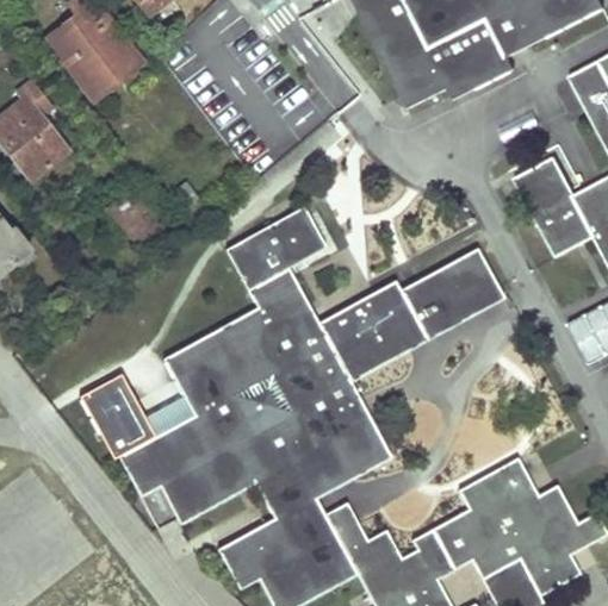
[(51,42),(69,66),(76,61),(101,92),(142,61),(93,0),(69,0),(67,2),(82,22),(74,29),(73,25),(51,42)]
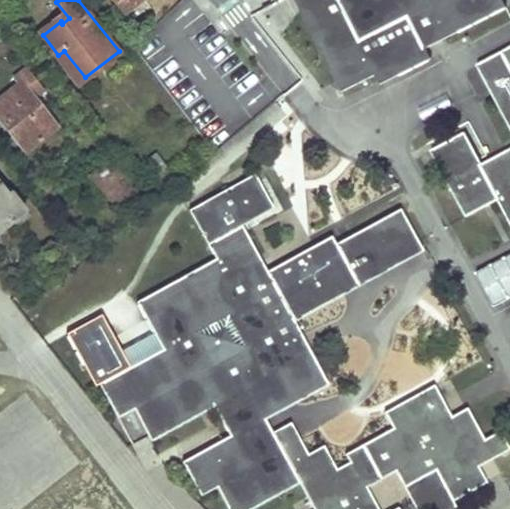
[(117,0),(124,8),(135,0),(117,0)]
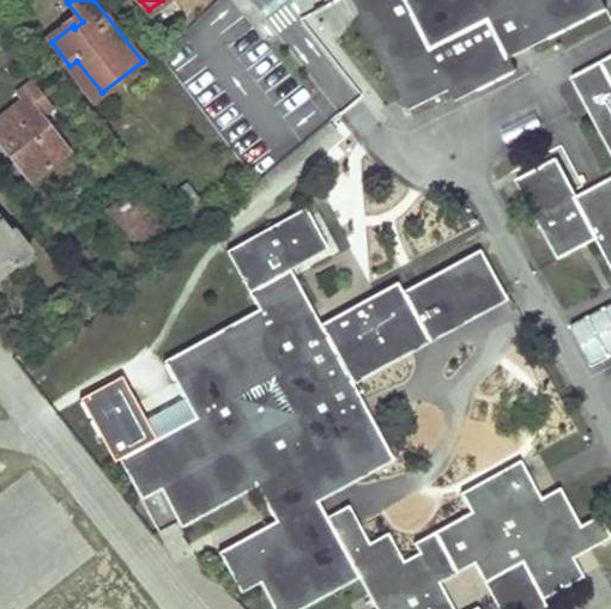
[(452,87),(458,99),(519,68),(513,55),(609,6),(606,0),(357,0),(411,108),(452,87)]
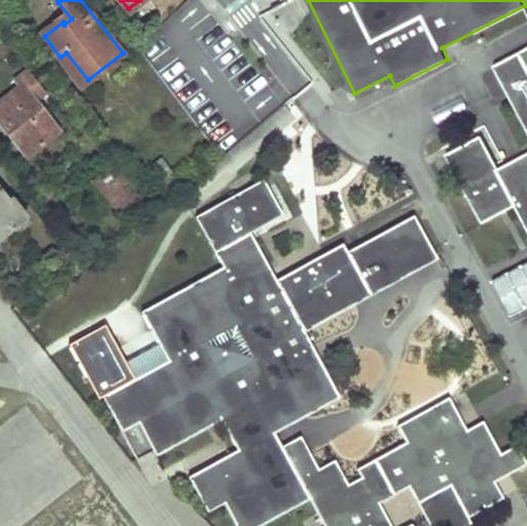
[(526,151),(499,166),(483,134),(447,153),(483,220),(499,211),(516,203),(526,223),(526,47),(494,65),(526,125),(526,151)]
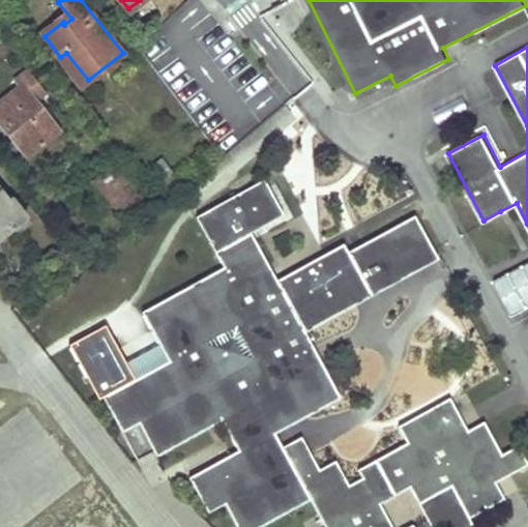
[(36,101),(48,92),(29,69),(18,79),(23,86),(0,105),(0,116),(30,152),(59,128),(36,101)]
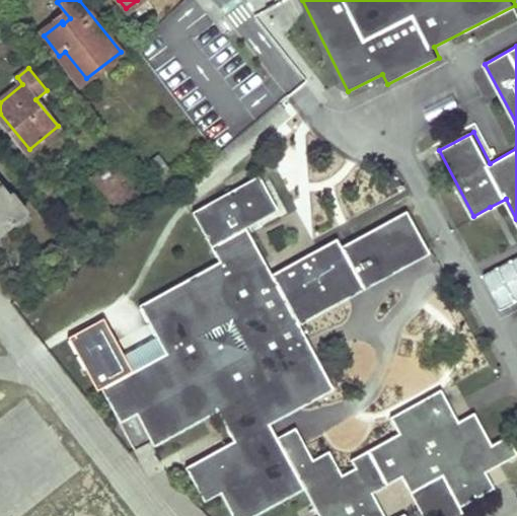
[(160,155),(145,167),(160,188),(175,175),(160,155)]
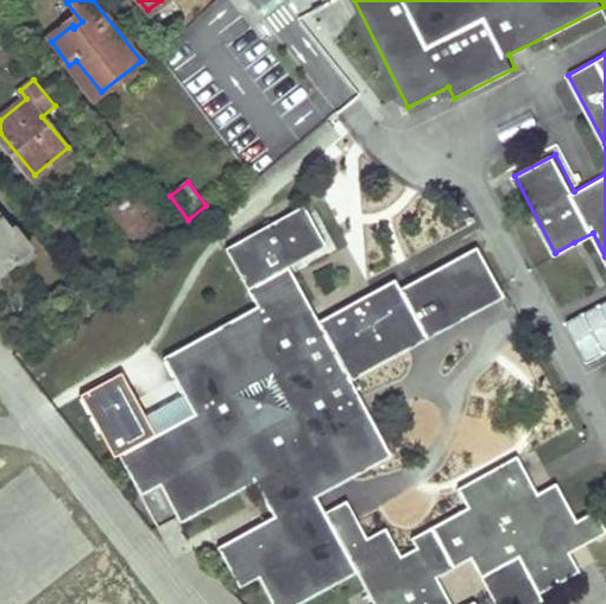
[(130,231),(145,220),(124,194),(109,205),(130,231)]
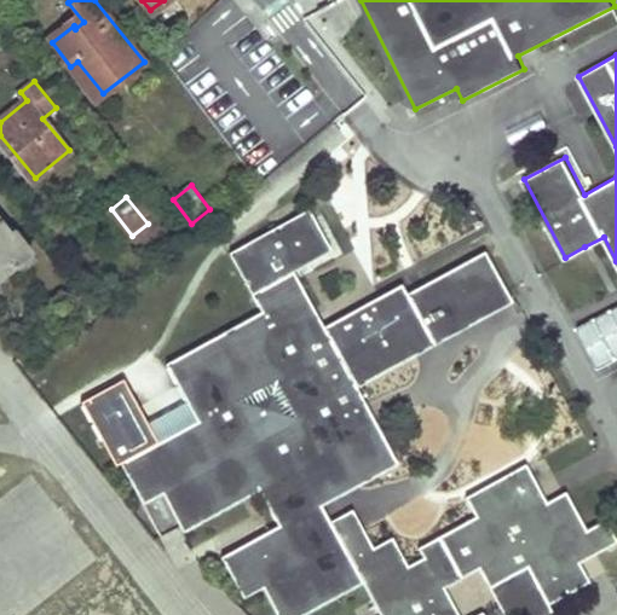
[(529,564),(549,603),(590,581),(580,562),(616,543),(616,539),(606,521),(587,531),(565,492),(547,503),(526,465),(470,497),(478,514),(420,545),(426,556),(408,566),(393,538),(375,547),(353,509),(330,521),(322,505),(398,463),(356,387),(436,342),(425,321),(443,311),(427,282),(408,293),(403,283),(326,325),(295,270),(332,249),(310,208),(229,253),(260,311),(166,363),(197,419),(159,440),(117,463),(159,537),(179,526),(183,533),(259,491),(278,524),(219,556),(243,599),(263,589),(276,614),(304,614),(363,584),(380,614),(484,614),(483,610),(473,614),(460,614),(444,586),(479,567),(490,586),(529,564)]
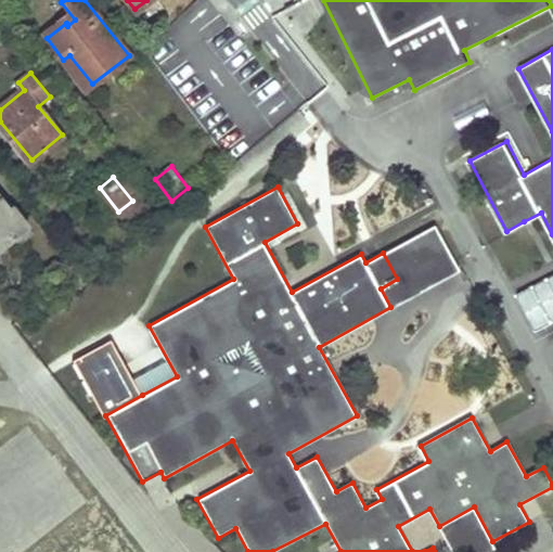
[(20,244),(35,232),(14,207),(10,209),(0,196),(0,240),(11,232),(20,244)]
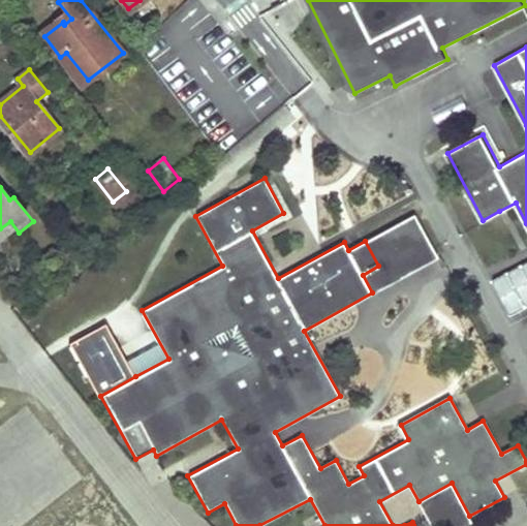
[(437,255),(414,214),(365,241),(378,266),(363,275),(372,292),(437,255)]
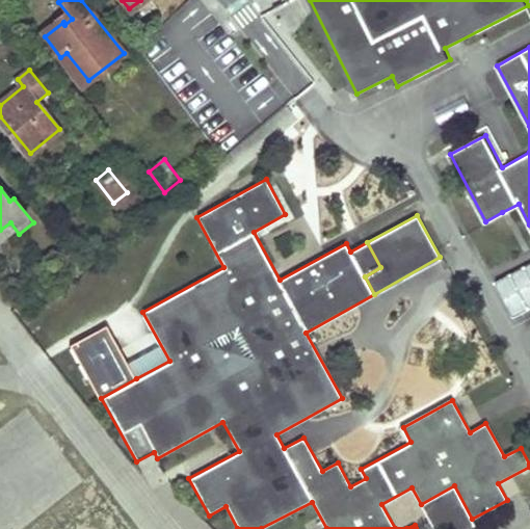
[(529,260),(497,279),(517,315),(529,308),(529,260)]
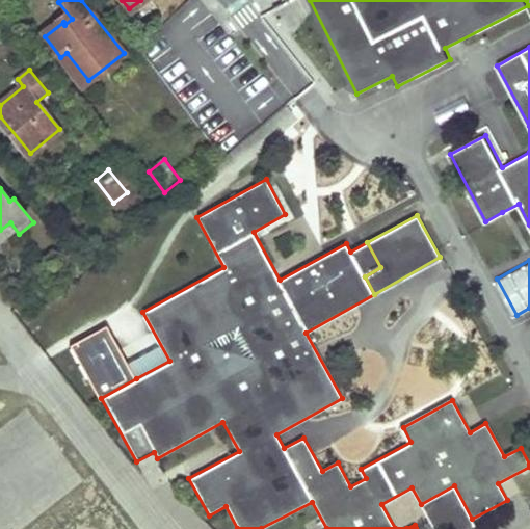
[(101,398),(136,378),(106,327),(72,344),(101,398)]
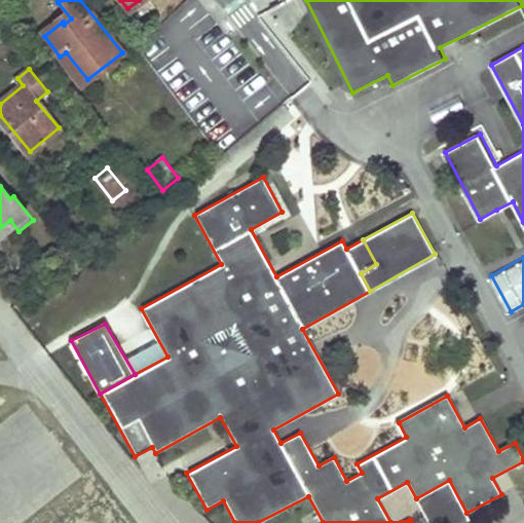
[(449,480),(416,498),(428,522),(471,522),(466,513),(449,480)]
